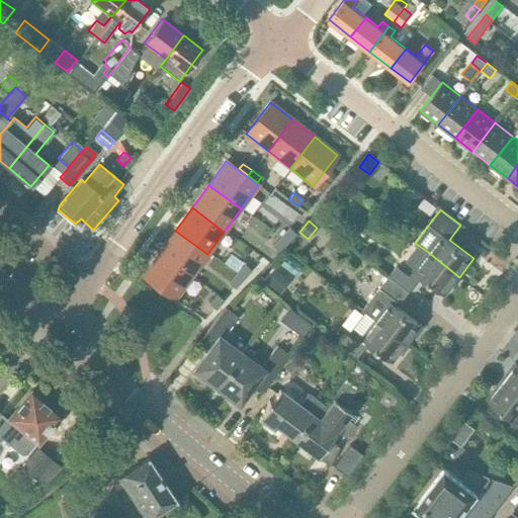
[(280,222),(273,231),(280,237),(288,228),(280,222)]
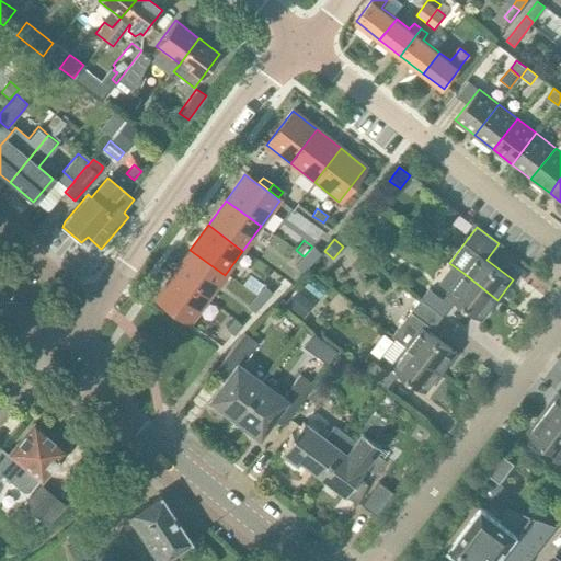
[(190,250),(172,274),(207,299),(225,275),(190,250)]
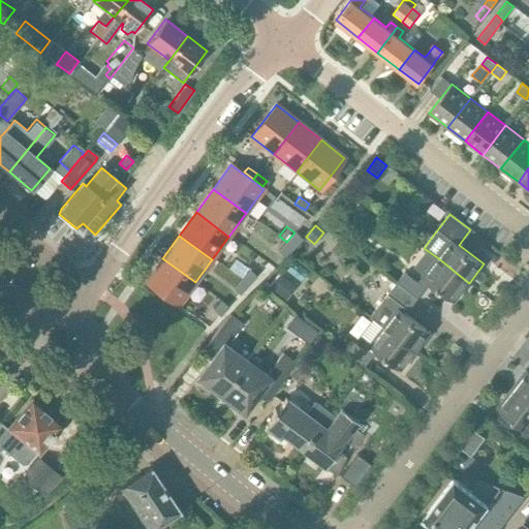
[(271,246),(278,252),(286,242),(279,236),(271,246)]
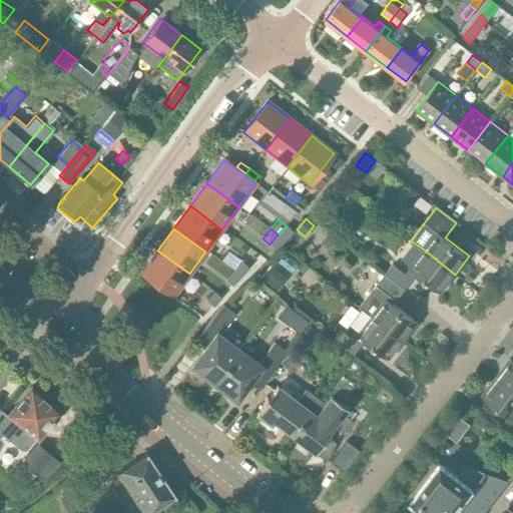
[(441,293),(455,275),(424,249),(409,269),(405,274),(393,264),(385,274),(405,289),(417,274),(441,293)]
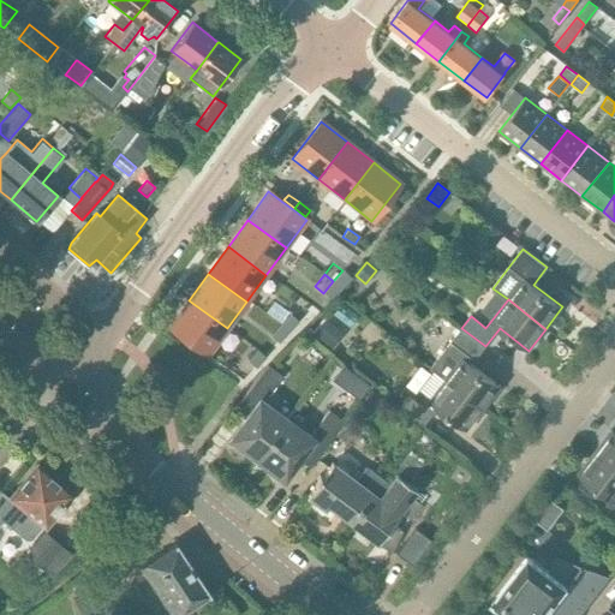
[(171,324),(169,327),(208,354),(209,353),(227,328),(189,300),(171,324)]
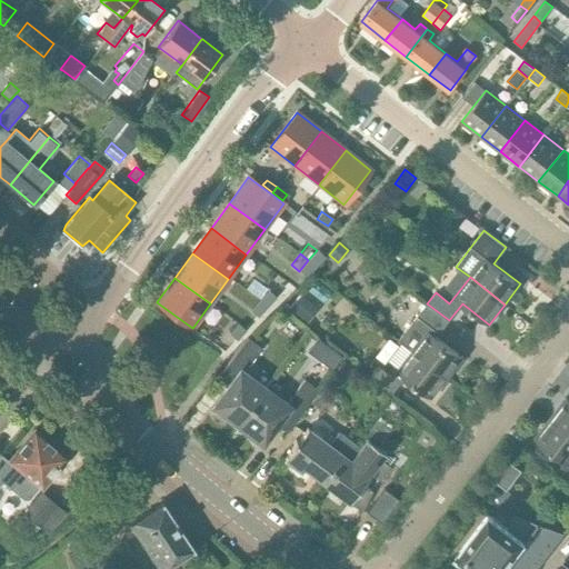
[(273,280),(261,295),(270,301),(281,288),(273,280)]
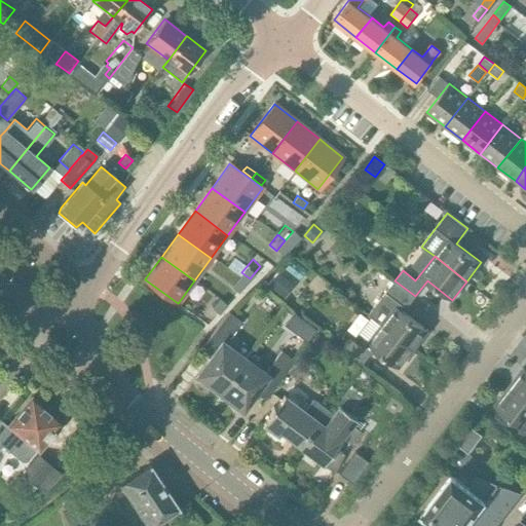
[(277,272),(266,286),(283,299),(294,285),(277,272)]
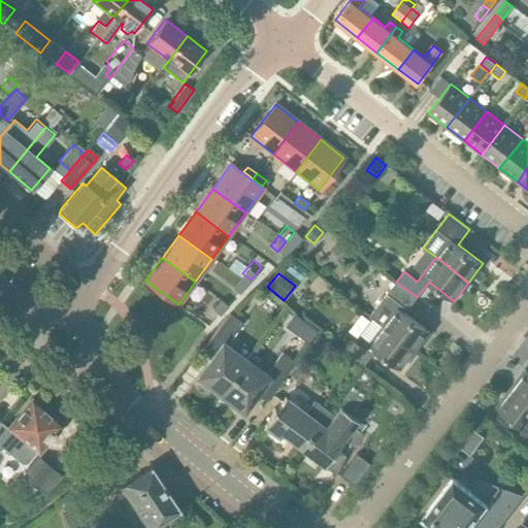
[(231,287),(236,292),(238,294),(248,285),(244,283),(239,277),(231,287)]
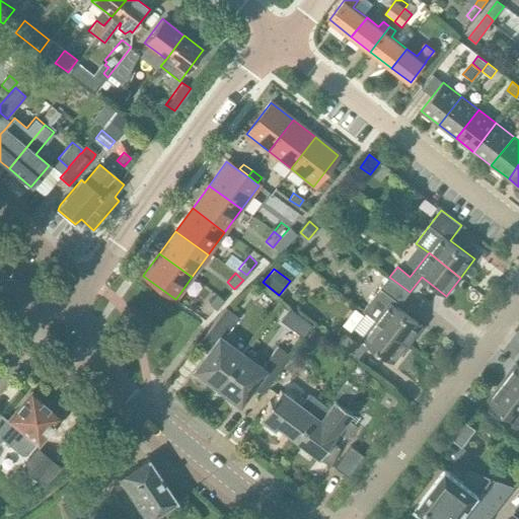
[(400,304),(410,292),(389,277),(364,310),(375,319),(409,345),(422,326),(396,306),(399,303),(400,304)]
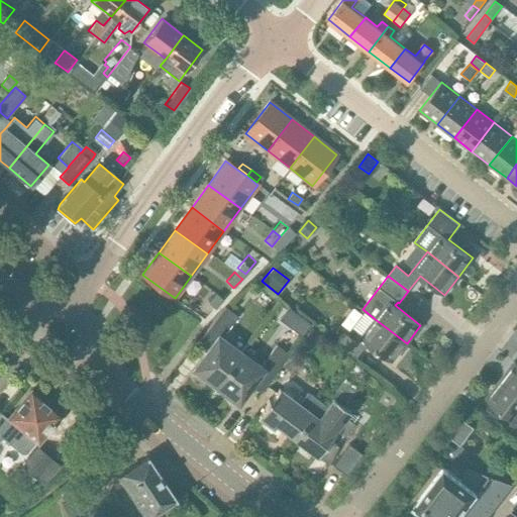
[(215,293),(207,302),(212,307),(214,309),(222,300),(220,298),(215,293)]
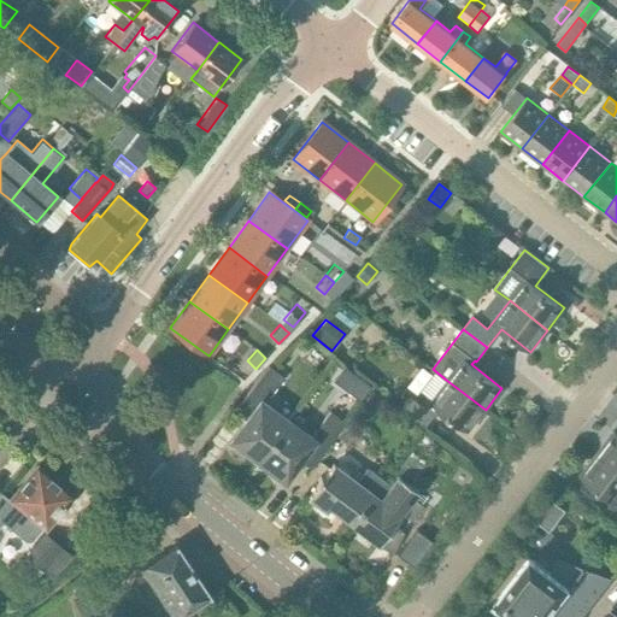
[(257,460),(287,421),(263,403),(283,377),(268,365),(239,404),(251,413),(230,440),(257,460)]
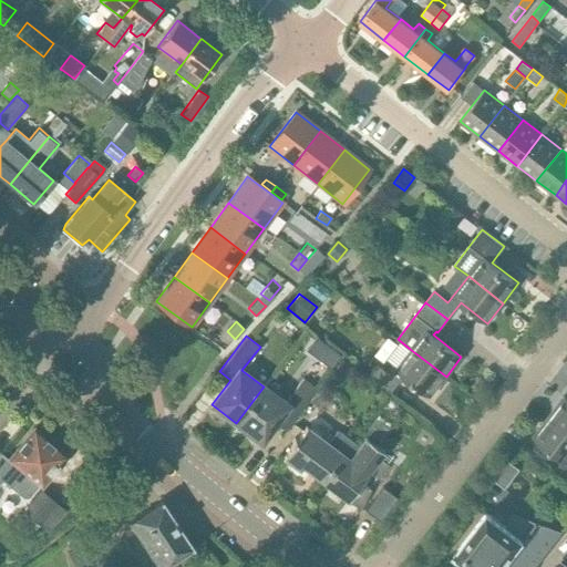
[(431,397),(446,377),(410,349),(394,370),(395,370),(391,377),(377,366),(369,375),(391,393),(404,375),(431,397)]
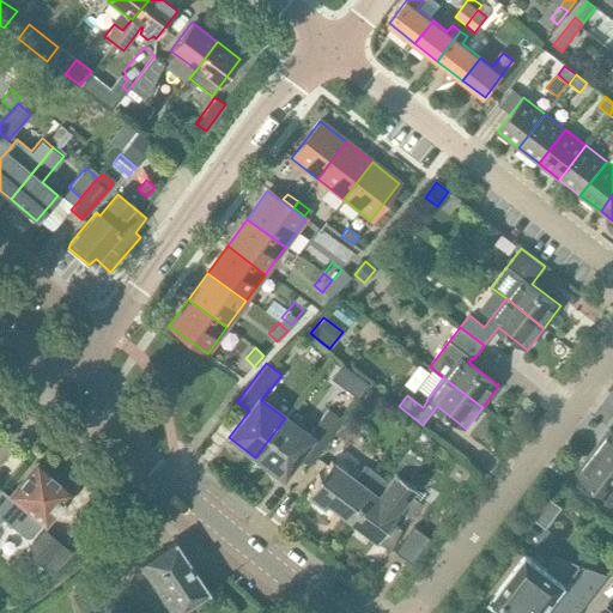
[(369,389),(354,408),(368,419),(382,400),(369,389)]
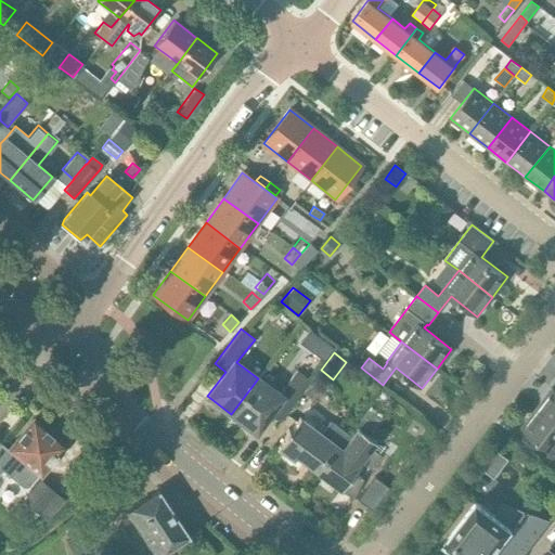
[(258,378),(231,414),(255,433),(273,409),(284,416),(310,382),(297,372),(279,395),(258,378)]
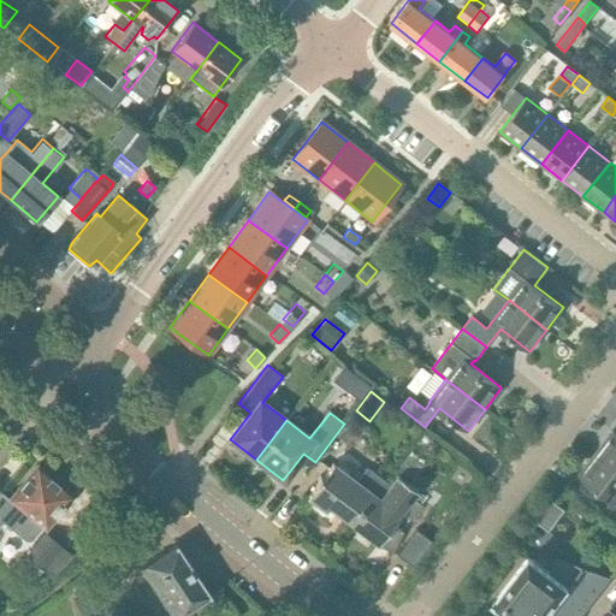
[(615,434),(611,432),(596,452),(615,468),(615,434)]
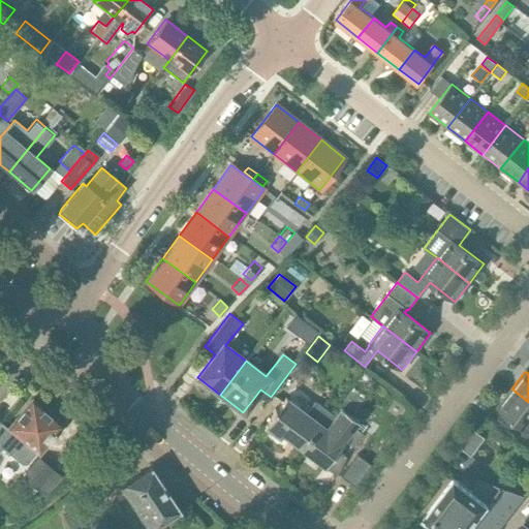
[(528,402),(511,389),(497,407),(522,427),(515,437),(528,447),(528,402)]
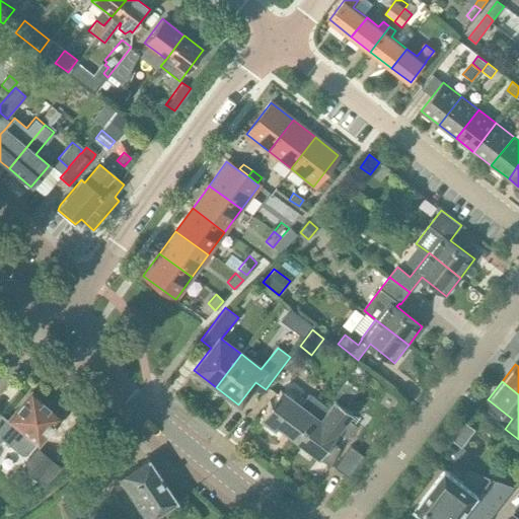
[(313,416),(295,441),(328,466),(338,448),(331,440),(338,432),(337,431),(351,413),(344,408),(355,391),(343,383),(331,398),(334,399),(332,399),(335,400),(319,421),(313,416)]
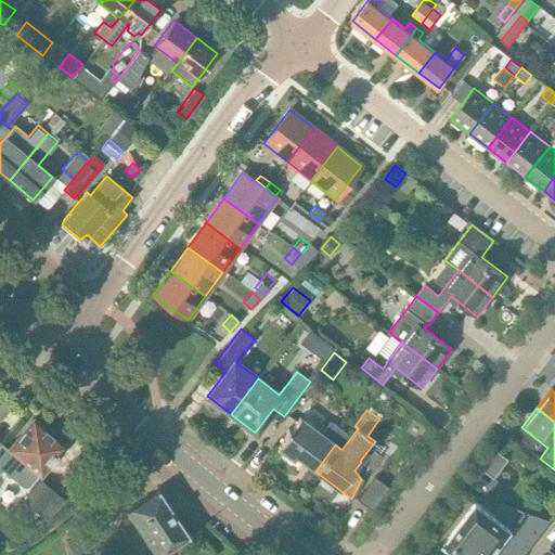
[(358,428),(356,427),(350,436),(331,421),(322,433),(300,416),(278,448),(293,460),(296,456),(315,472),(335,444),(341,450),(358,428)]
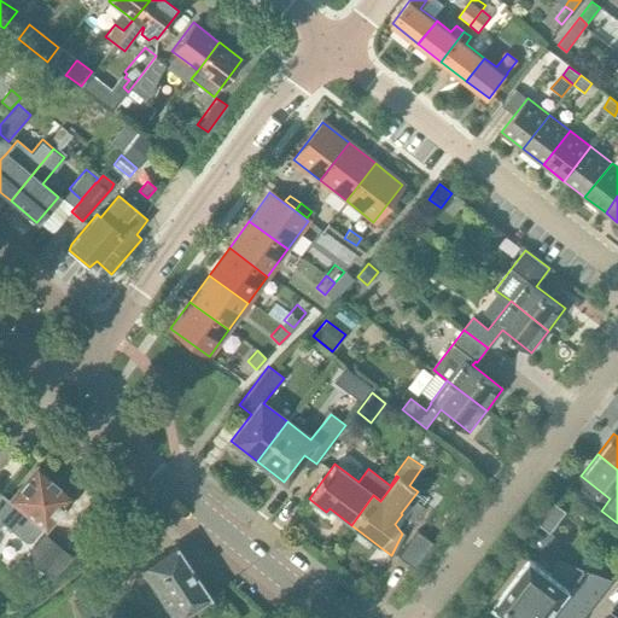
[(46,530),(74,496),(38,467),(10,500),(1,493),(0,494),(0,525),(1,524),(24,542),(31,542),(44,528),(46,530)]
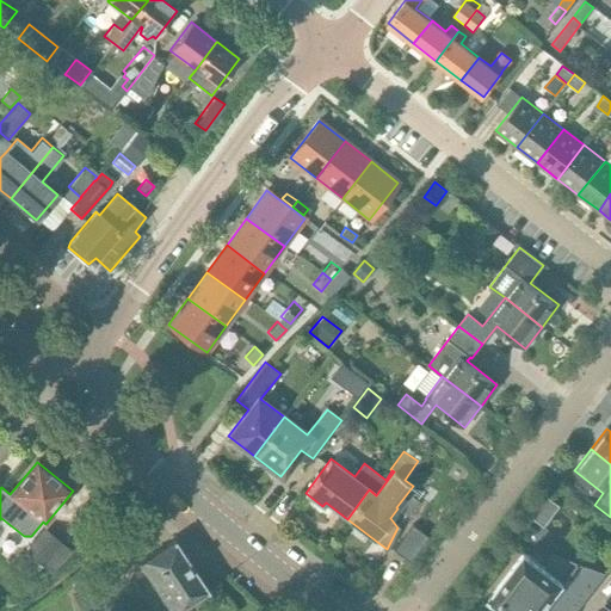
[(412,525),(394,550),(400,555),(408,561),(419,545),(426,536),(412,525)]
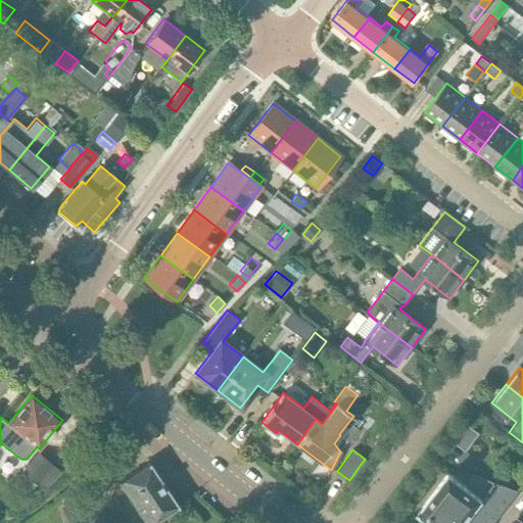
[(35,482),(51,463),(39,453),(22,471),(35,482)]
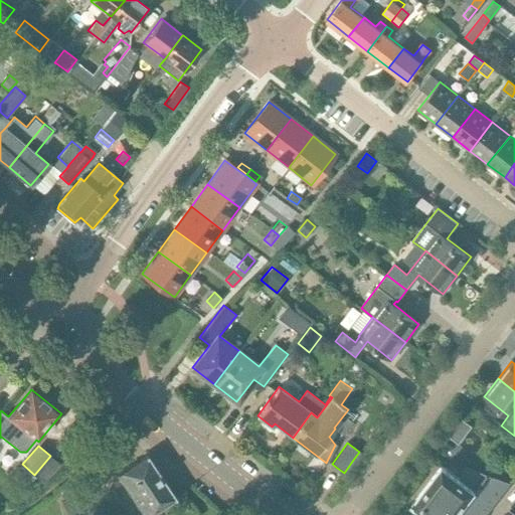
[(144,514),(147,514),(174,497),(147,455),(118,474),(144,514)]
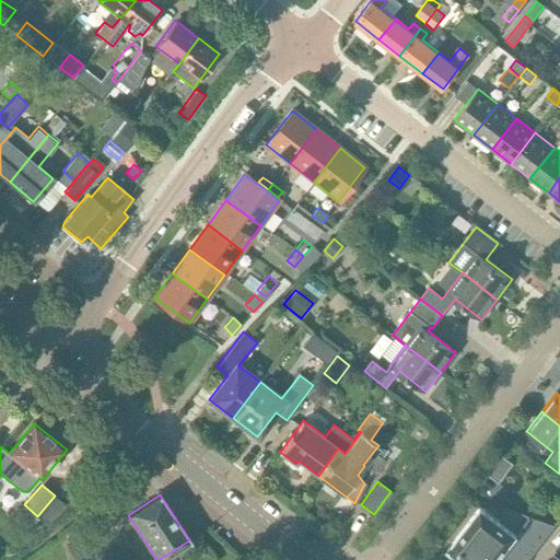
[(500,522),(480,506),(448,549),(463,559),(528,559),(555,526),(504,508),(500,522)]
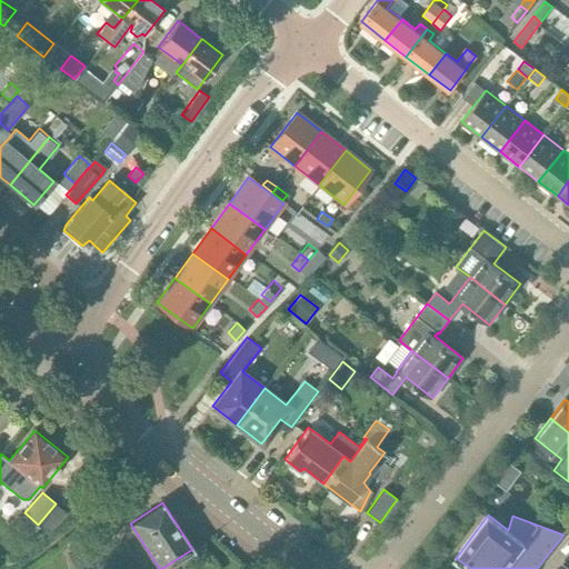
[(83,546),(80,539),(67,548),(70,553),(68,556),(77,568),(78,568),(101,555),(92,540),(83,546)]
